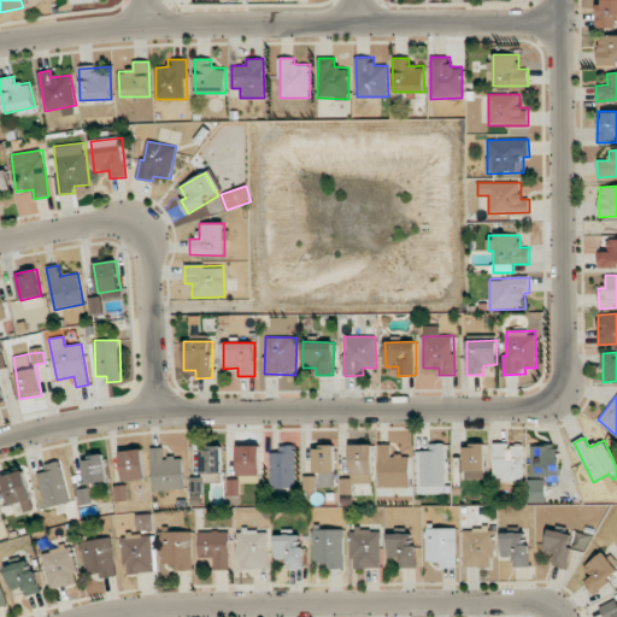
[(380,487),(410,487),(409,454),(392,456),(391,444),(378,445),(380,487)]
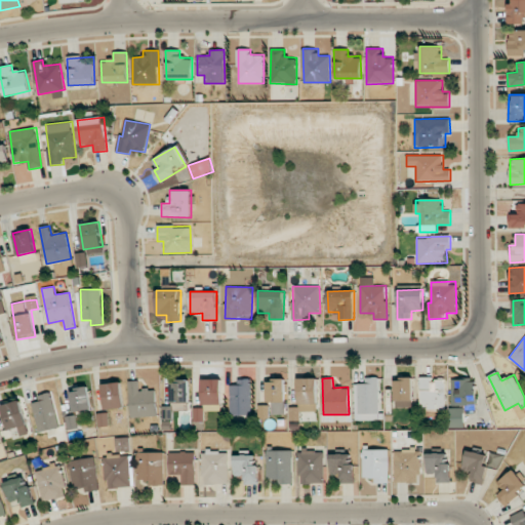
[(354,384),(355,420),(379,419),(378,377),(365,377),(365,384),(354,384)]
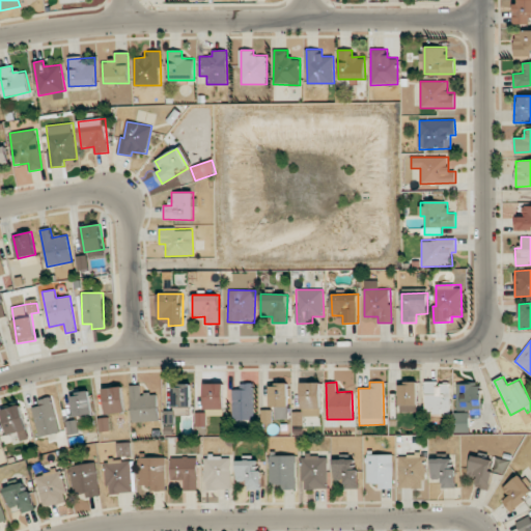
[(417,382),(398,382),(399,413),(418,412),(417,382)]
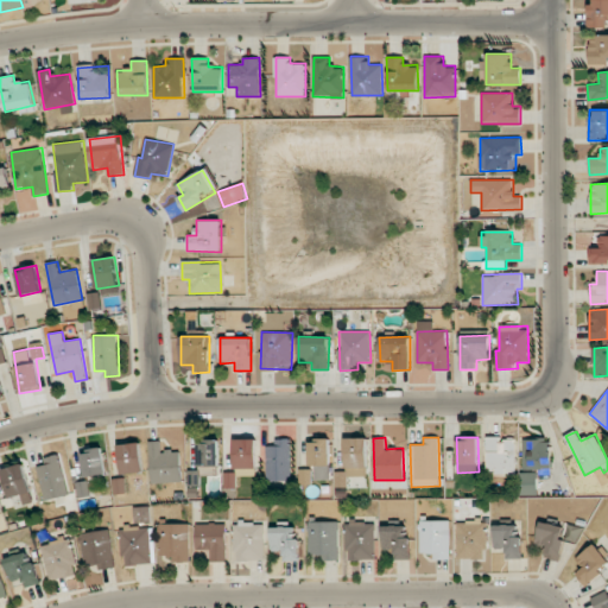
[(257,468),(255,438),(233,439),(234,468),(257,468)]
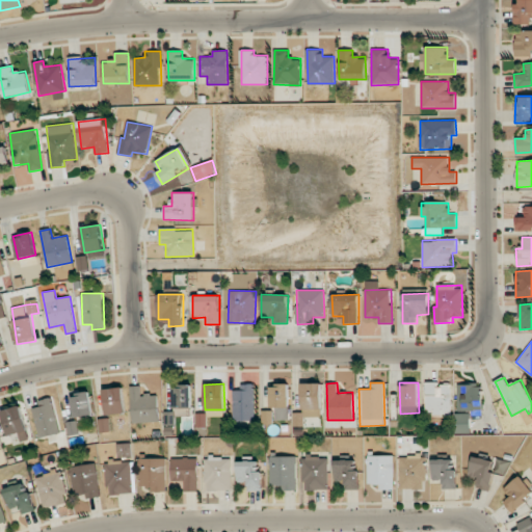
[(233,390),(233,422),(255,422),(254,383),(240,384),(240,390),(233,390)]
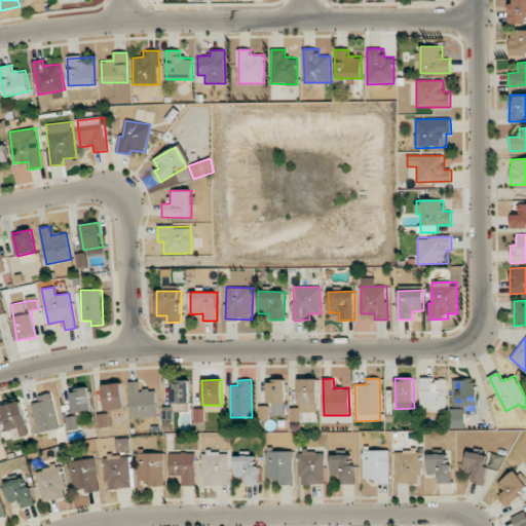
[(298,379),(299,408),(290,408),(290,421),(301,421),(301,412),(318,412),(317,379),(298,379)]
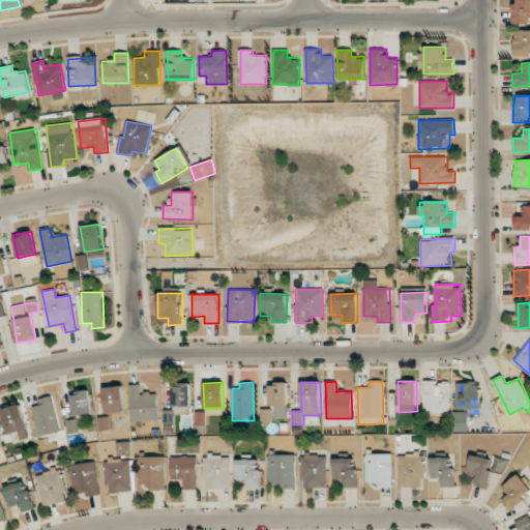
[(449,382),(424,382),(424,414),(449,414),(449,382)]
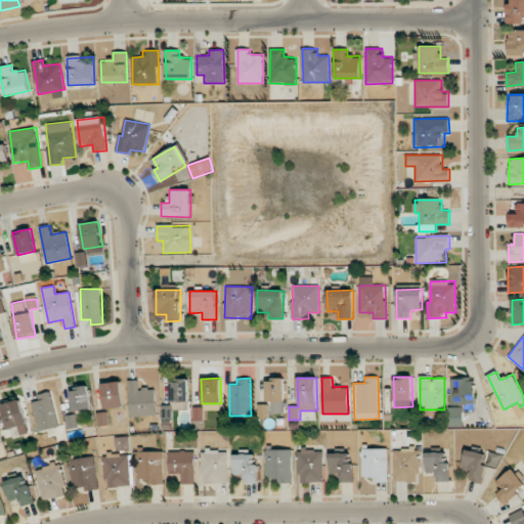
[(474,404),(474,378),(450,379),(451,404),(474,404)]
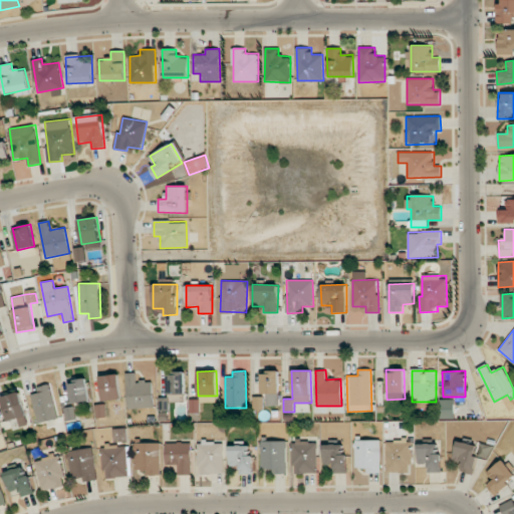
[(260,371),(260,394),(266,394),(266,406),(278,406),(278,371),(260,371)]
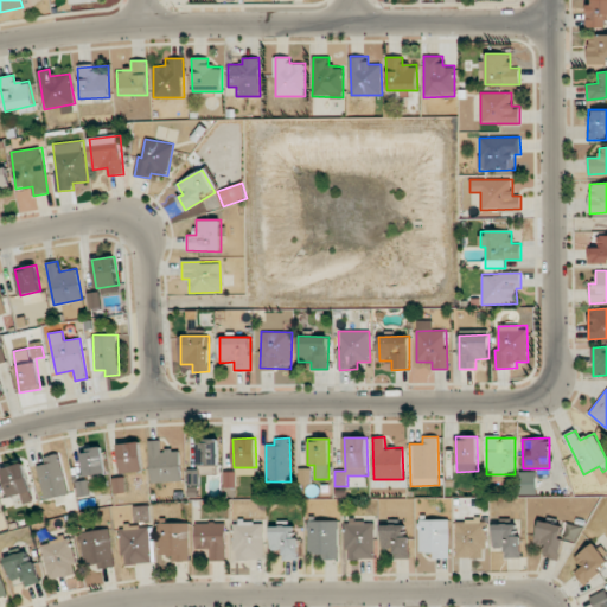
[(161,440),(149,441),(151,483),(181,481),(179,449),(161,451),(161,440)]
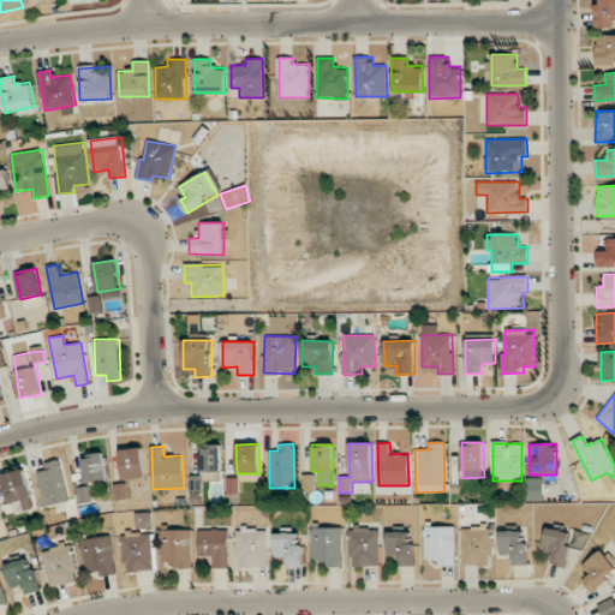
[(199,446),(199,476),(190,476),(190,493),(202,493),(201,481),(221,481),(221,446),(199,446)]
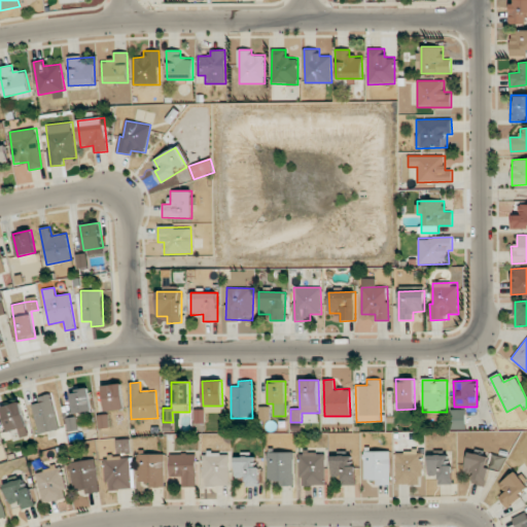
[(124,410),(123,384),(103,385),(104,411),(124,410)]
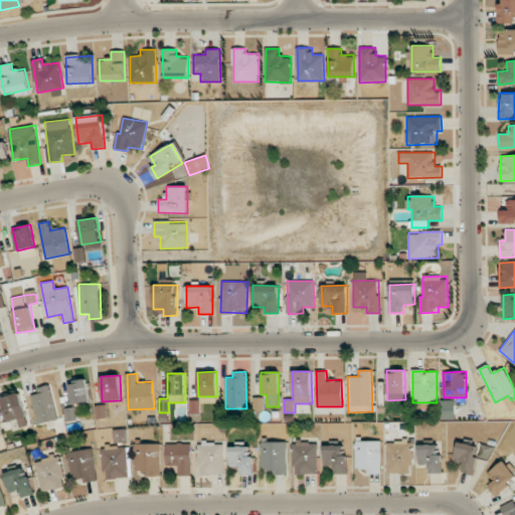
[(67,382),(72,404),(90,401),(86,378),(67,382)]
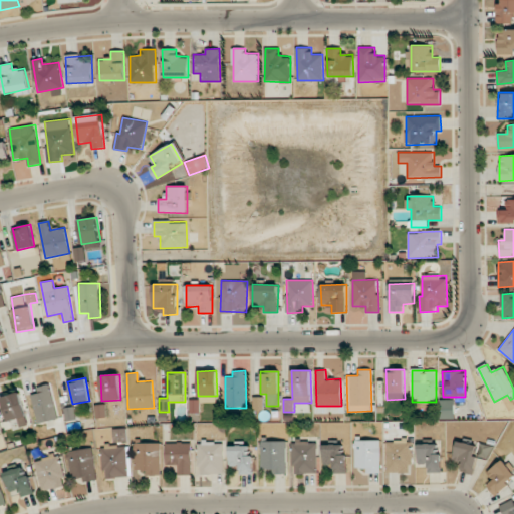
[(38,423),(58,418),(49,386),(29,391),(38,423)]
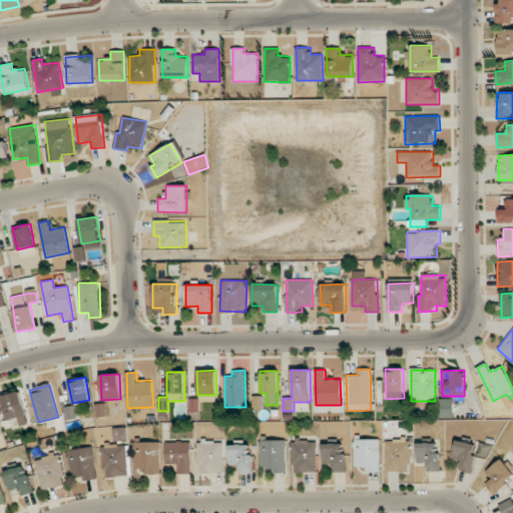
[(7,420),(18,417),(20,426),(28,424),(19,391),(1,396),(7,420)]
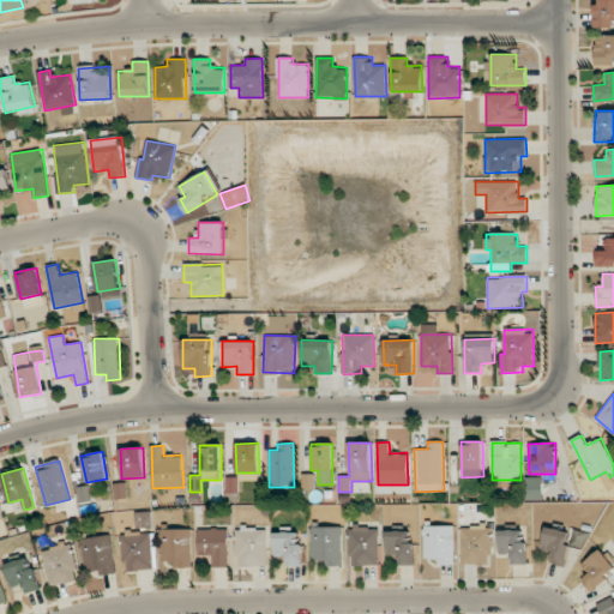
[(542,476),(525,477),(527,501),(543,500),(542,476)]
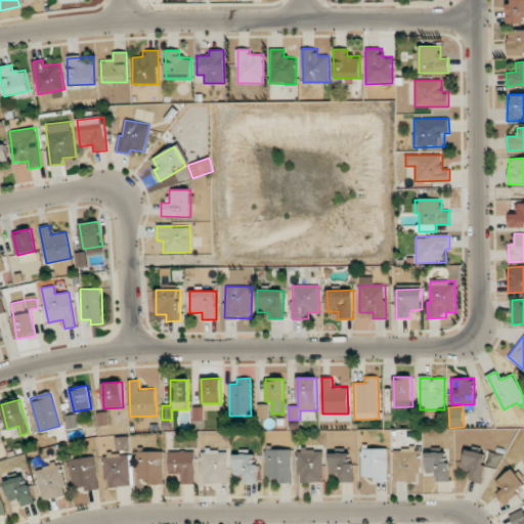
[(292,448),(266,448),(265,477),(276,478),(276,483),(291,483),(292,448)]
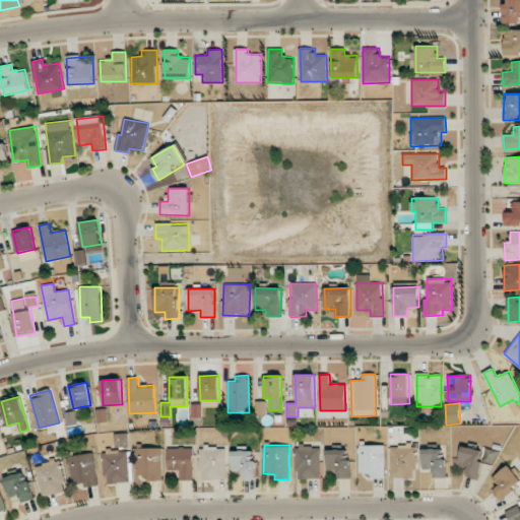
[(385,445),(359,445),(359,473),(371,473),(371,478),(385,478),(385,445)]
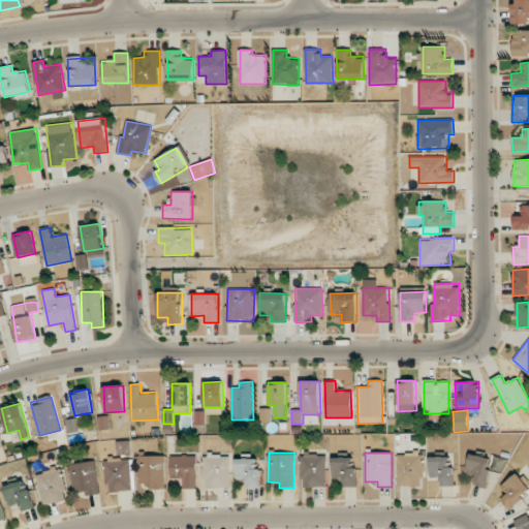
[(397,453),(398,486),(423,486),(422,453),(397,453)]
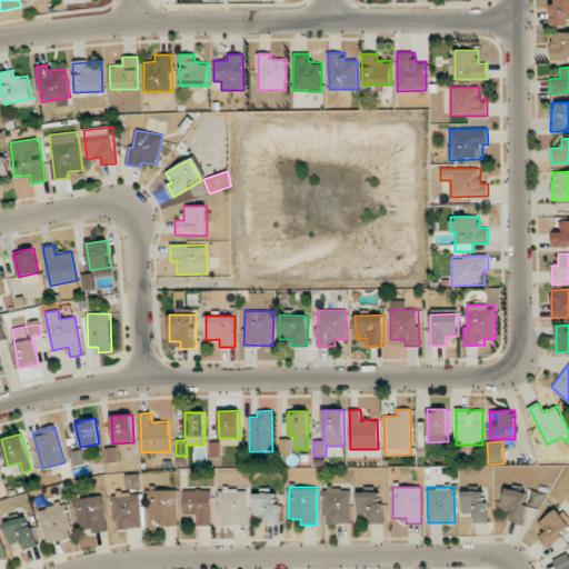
[(350,488),(323,488),(323,516),(328,516),(328,523),(351,523),(350,488)]
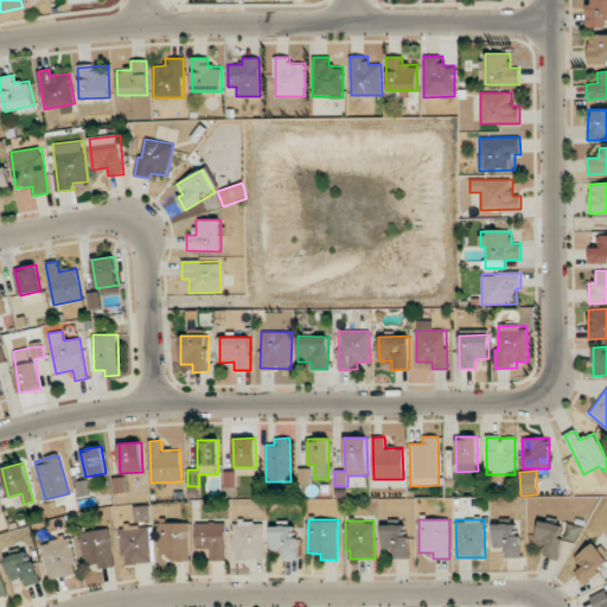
[(535,543),(545,545),(543,556),(560,560),(563,538),(577,541),(581,526),(566,523),(564,525),(540,521),(535,543)]
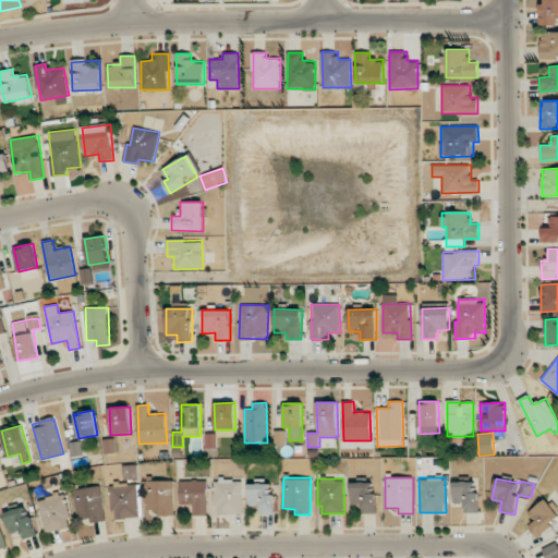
[(214,480),(215,514),(242,514),(241,480),(214,480)]
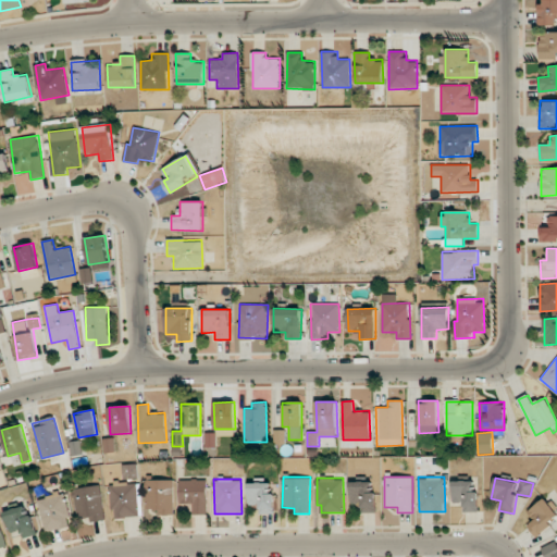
[(174,480),(147,480),(146,509),(158,509),(158,515),(173,515),(174,480)]
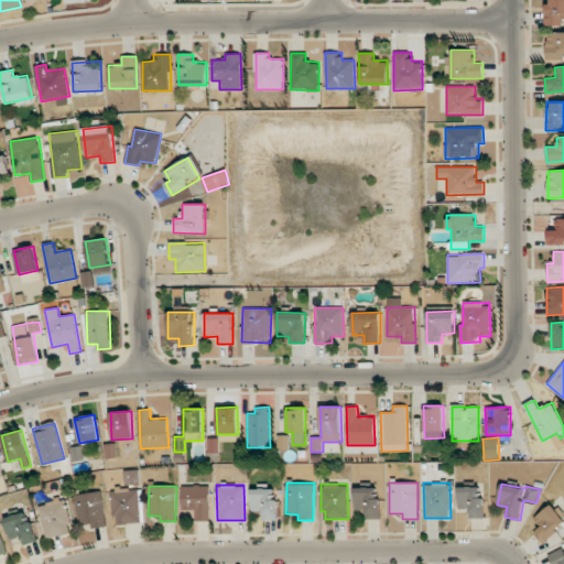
[(209,520),(209,486),(182,486),(182,511),(194,511),(195,521),(209,520)]
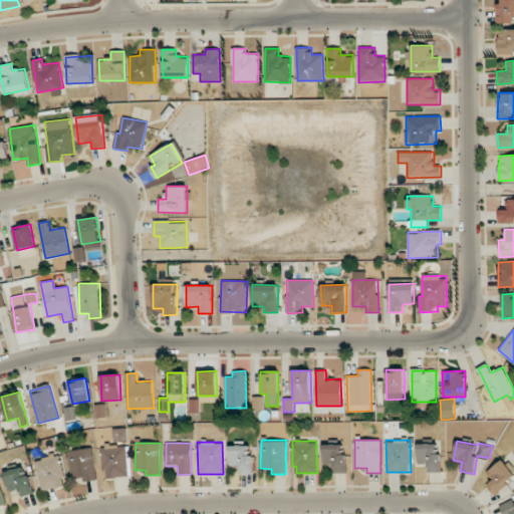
[(322,445),(323,465),(332,464),(333,473),(347,473),(346,455),(341,455),(341,444),(322,445)]
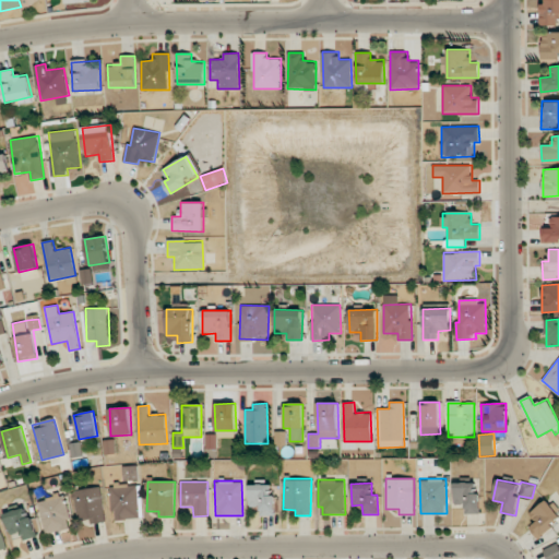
[(464,514),(479,513),(478,483),(453,483),(454,504),(464,504),(464,514)]
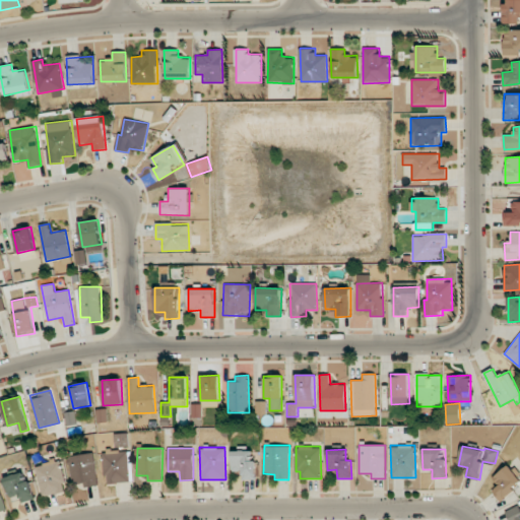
[(106,483),(130,482),(128,450),(104,451),(106,483)]
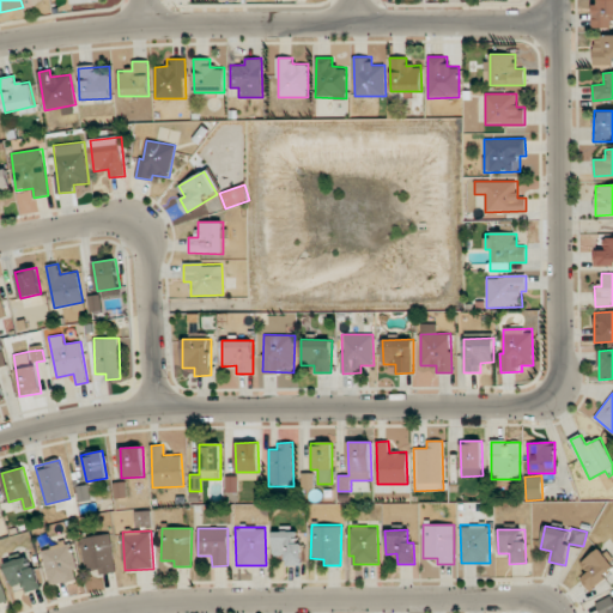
[(284,565),(299,565),(301,532),(273,530),(273,556),(284,556),(284,565)]
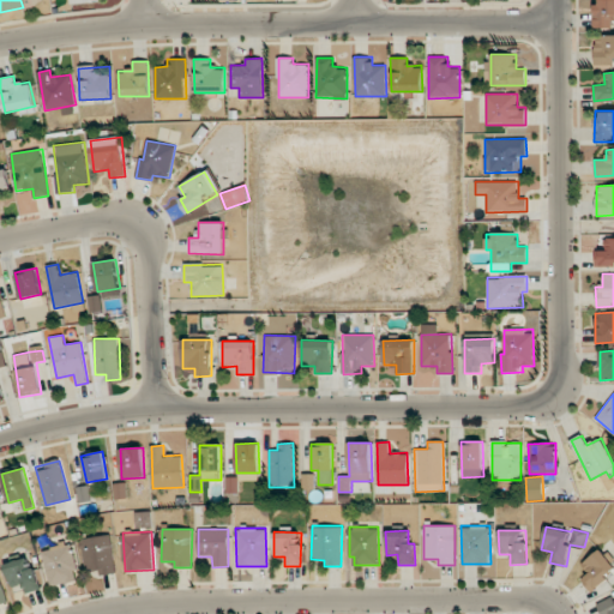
[(83,537),(84,573),(114,572),(113,536),(83,537)]
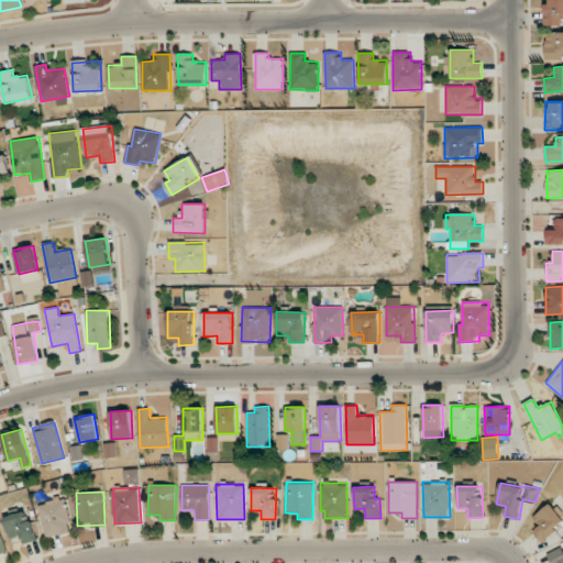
[(72,532),(64,497),(37,503),(45,538),(72,532)]
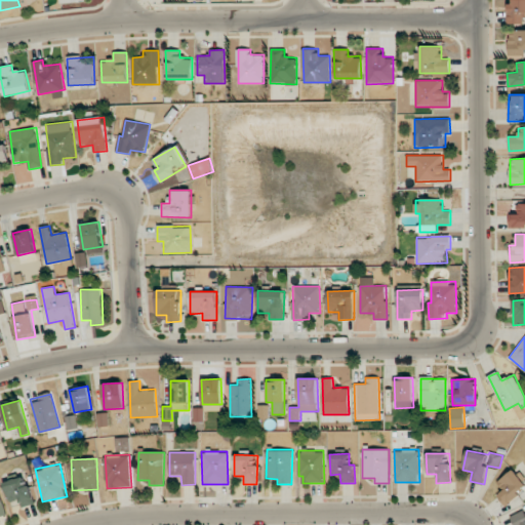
[(503,506),(524,491),(524,486),(515,470),(497,481),(503,490),(497,494),(503,506)]
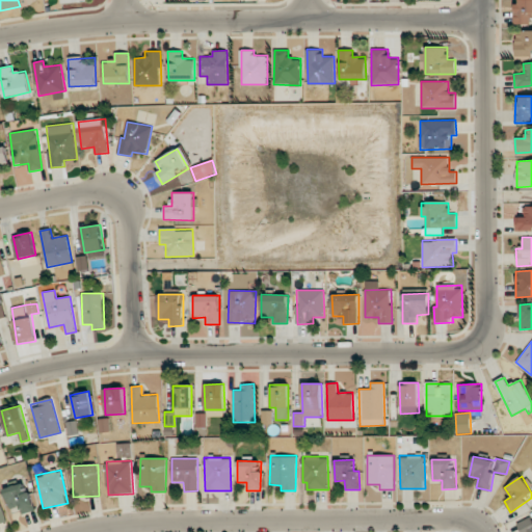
[(5,487),(9,511),(20,509),(21,513),(33,511),(28,483),(5,487)]
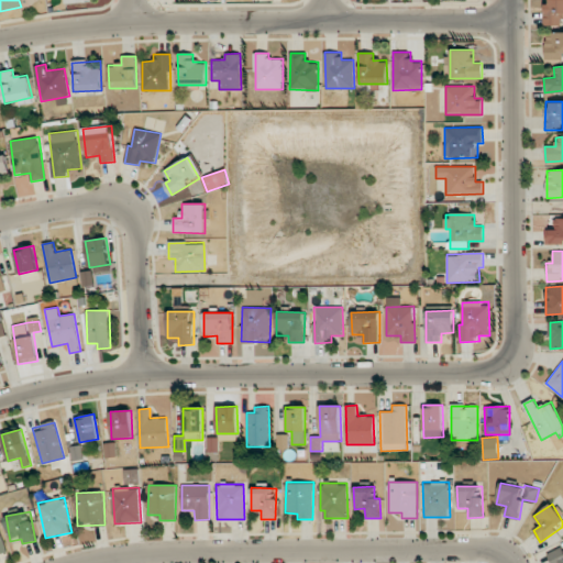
[(562,562),(562,549),(562,548),(548,553),(551,562),(562,562)]
